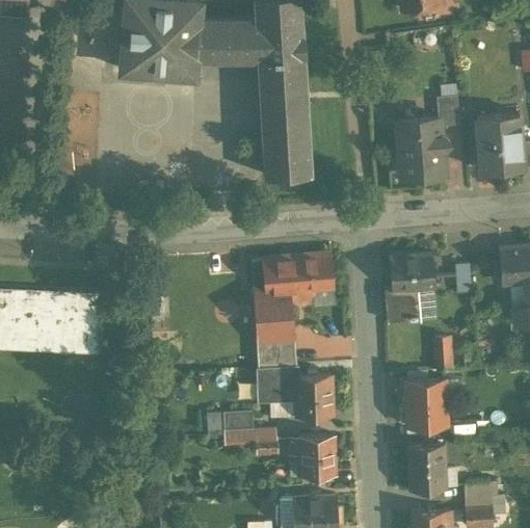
[(0,0),(0,6),(27,9),(27,0),(0,0)]
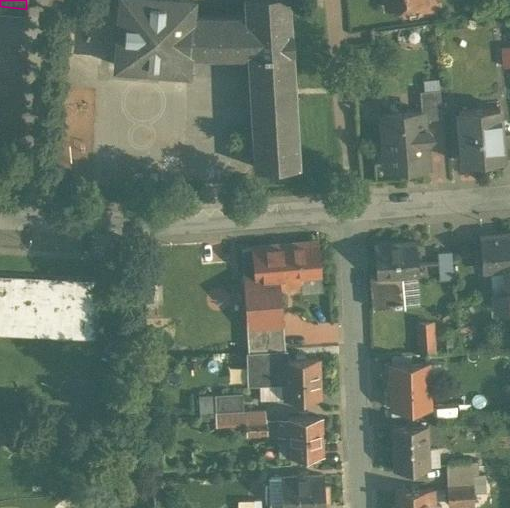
[(246,0),(248,19),(230,20),(193,19),(194,2),(172,0),(121,0),(117,68),(189,74),(190,56),(219,57),(237,56),(250,56),(257,168),(255,169),(255,170),(301,167),(301,166),(299,166),(292,52),(295,52),(294,33),(291,33),(288,0),(246,0)]
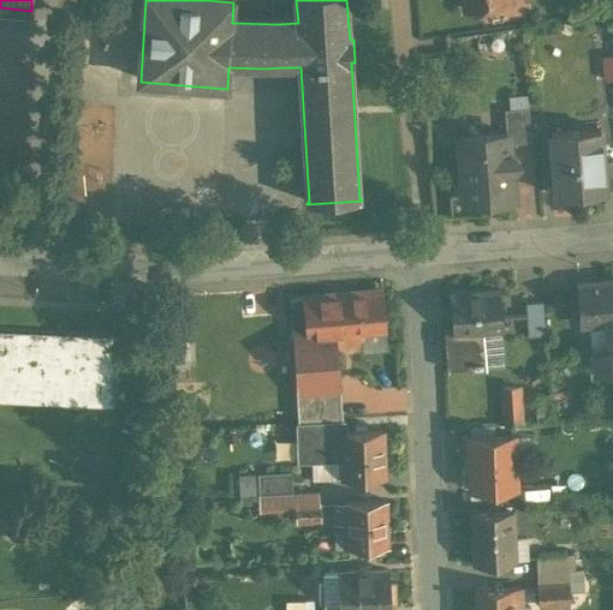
[(465,0),(468,13),(512,6),(511,0),(465,0)]
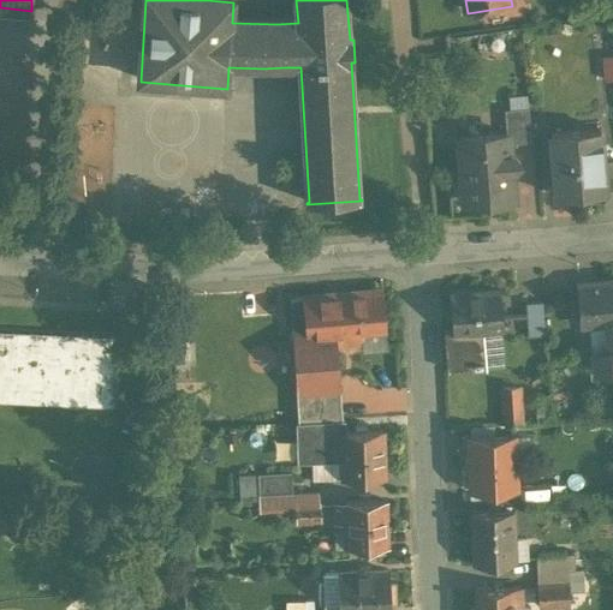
[(530,111),(506,113),(507,137),(510,137),(511,147),(534,145),(530,111)]
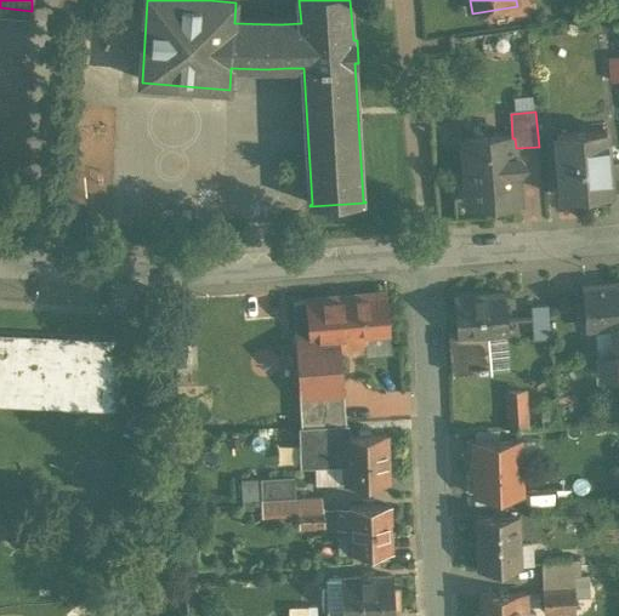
[(607,133),(557,137),(563,201),(613,198),(611,169),(607,133)]
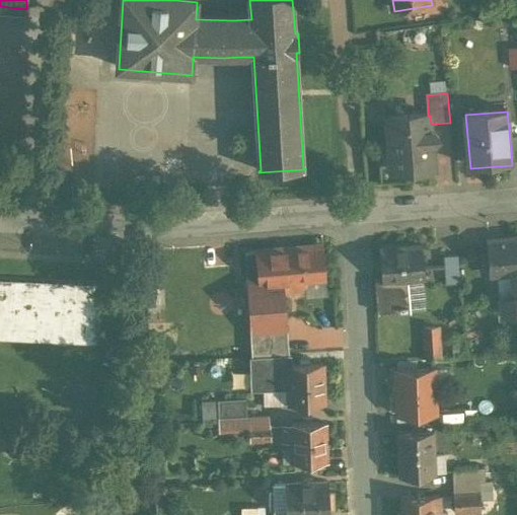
[(428,116),(388,119),(391,160),(393,160),(398,159),(402,162),(402,170),(402,172),(434,169),(432,145),(436,144),(440,138),(435,132),(431,132),(431,124),(430,116),(428,116)]
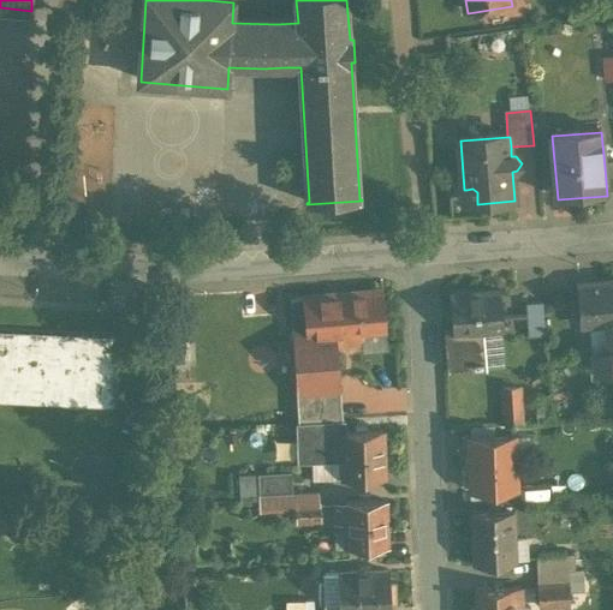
[(612,282),(596,285),(596,287),(581,288),(581,285),(577,285),(581,328),(609,326),(609,334),(606,334),(609,374),(612,372),(612,282)]
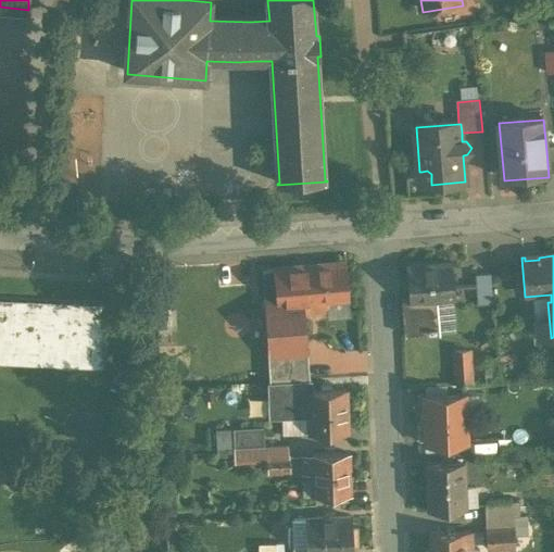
[(347,265),(264,272),(269,359),(307,356),(305,314),(329,313),(328,303),(349,302),(347,265)]
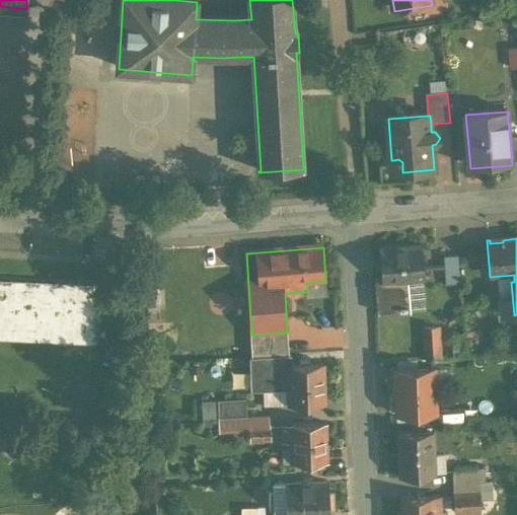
[(421,247),(381,249),(383,282),(376,282),(377,314),(404,313),(403,281),(422,281),(421,247)]
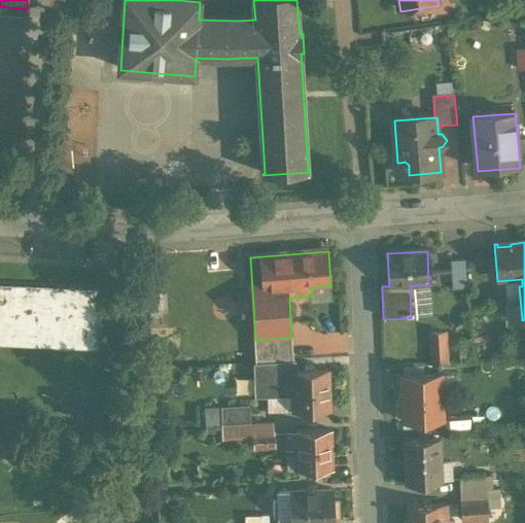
[(466,260),(451,262),(453,290),(468,289),(466,260)]
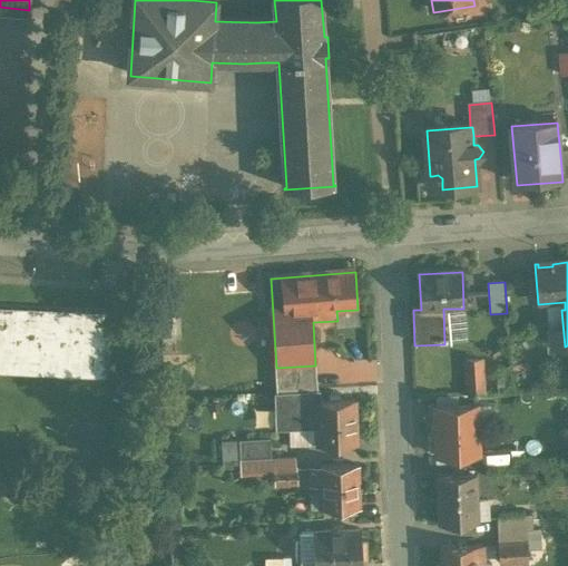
[(108,314),(0,311),(0,376),(106,379),(108,314)]
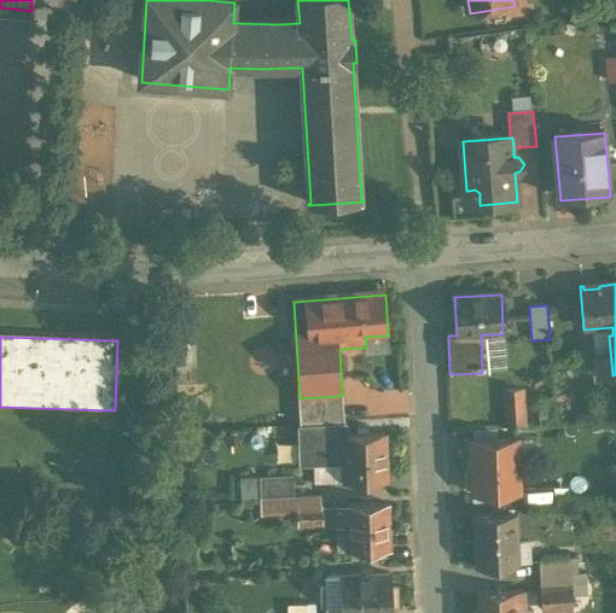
[(181,346),(181,377),(201,377),(202,346),(181,346)]
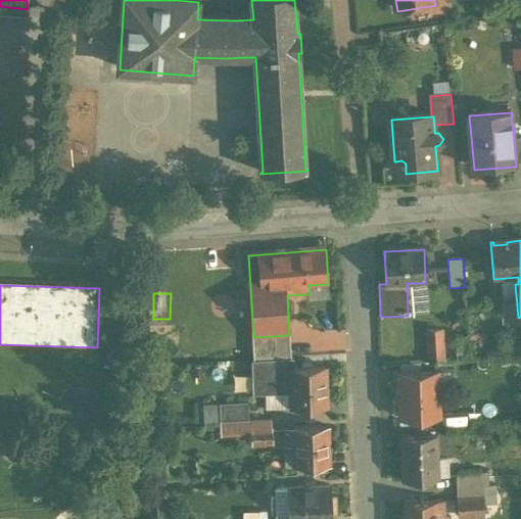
[(444,332),(430,332),(429,352),(444,352),(444,332)]
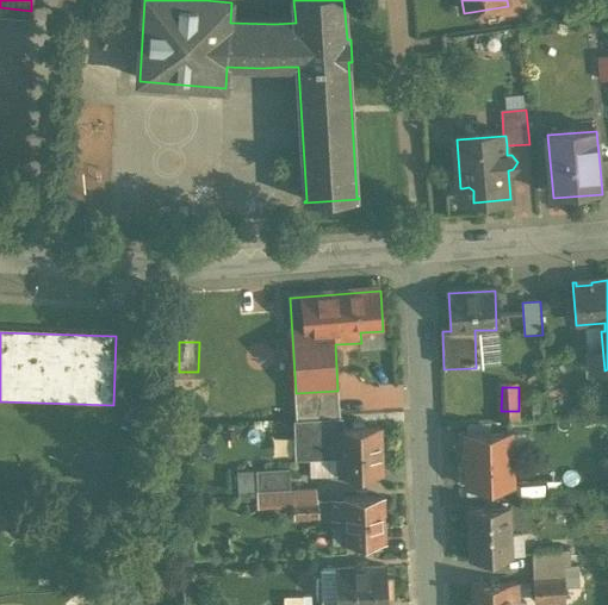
[(337,391),(296,393),(298,423),(340,420),(337,391)]
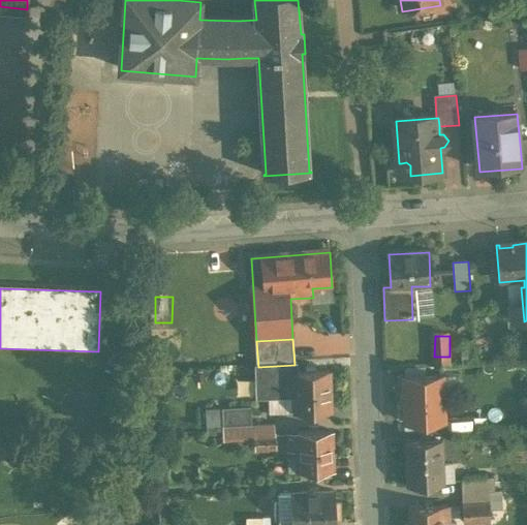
[(332,373),(299,374),(299,365),(295,365),(258,367),(259,399),(286,399),(286,394),(295,394),(296,414),(333,413),(332,373)]
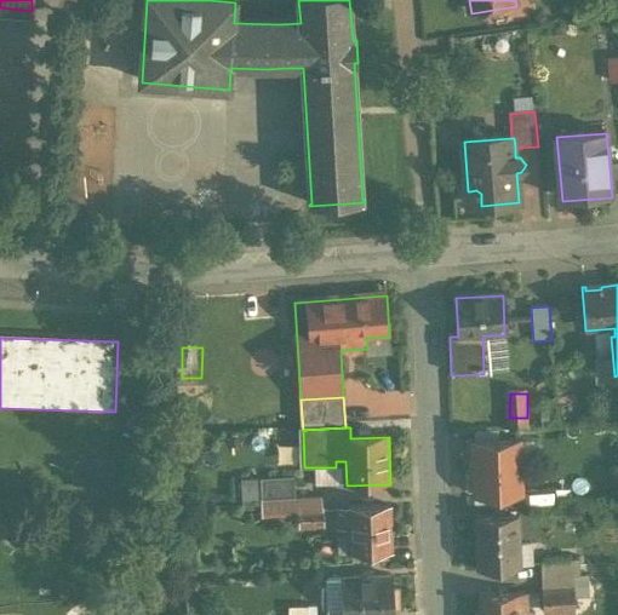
[(519,441),(474,443),(478,498),(522,494),(519,441)]
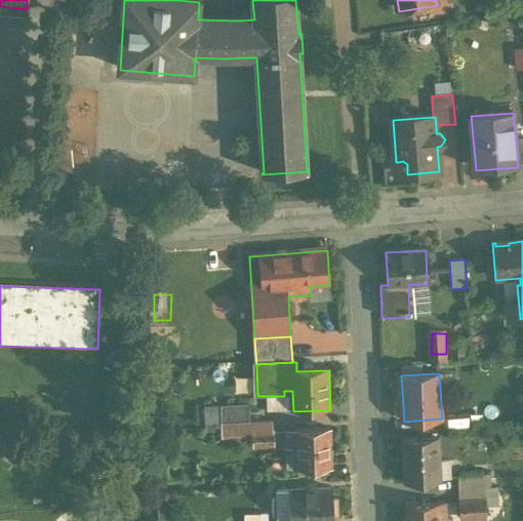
[(250,406),(222,408),(223,426),(251,424),(250,406)]
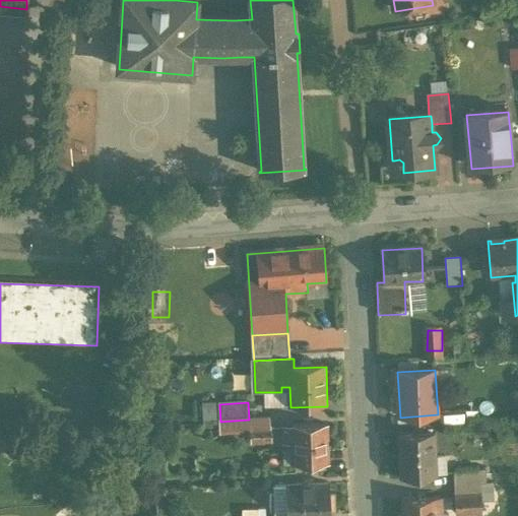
[(216,405),(196,406),(197,421),(217,420),(216,405)]
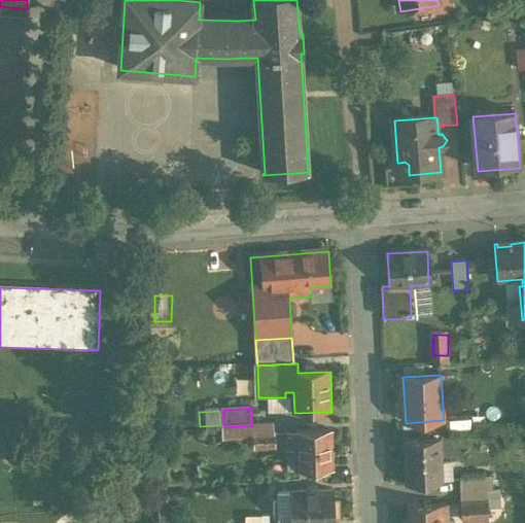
[(331,431),(296,431),(296,434),(288,434),(288,452),(298,452),(298,472),(333,471),(331,431)]
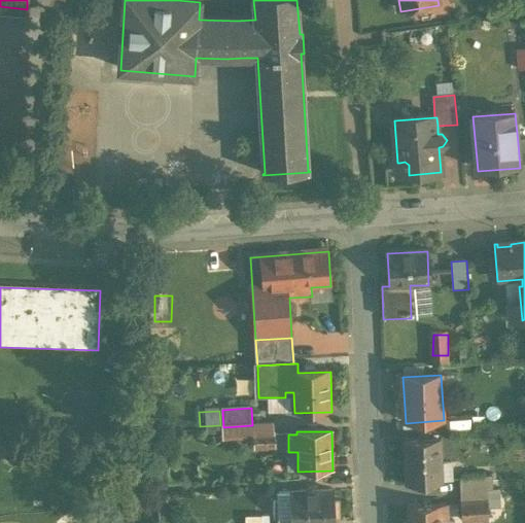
[(275,436),(255,436),(255,450),(275,450),(275,436)]
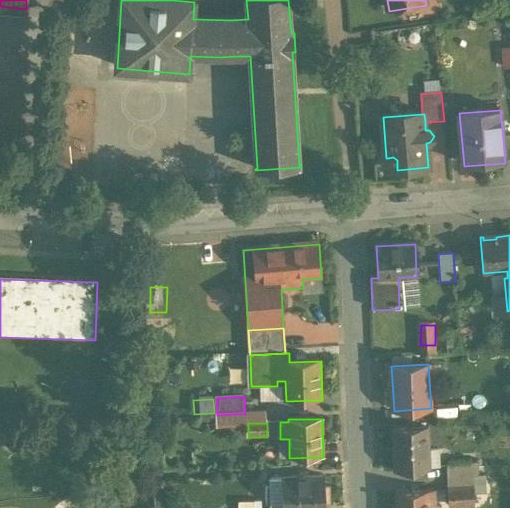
[(428,429),(395,430),(396,472),(430,471),(428,429)]
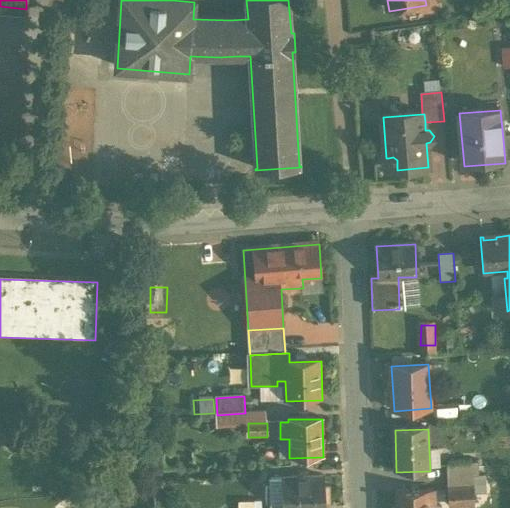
[(479,463),(447,465),(448,478),(474,477),(480,477),(479,463)]
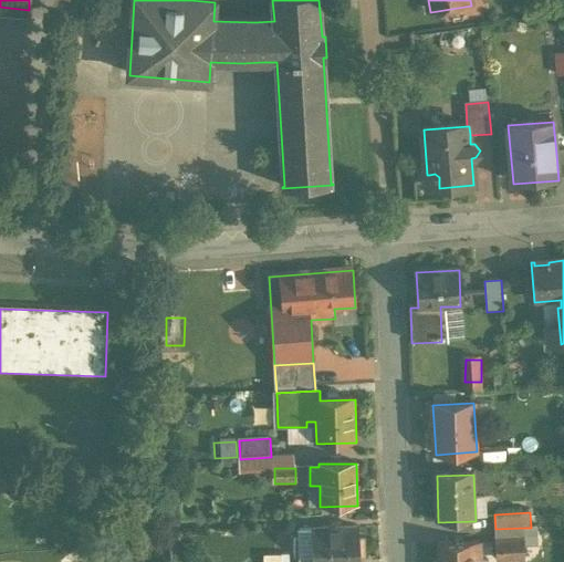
[(524,528),(495,529),(495,541),(524,540),(524,528)]
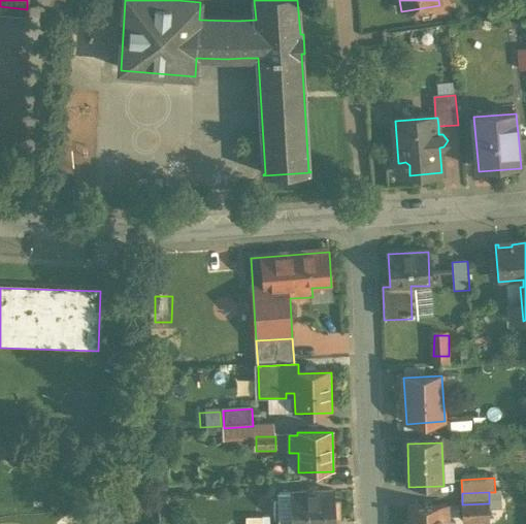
[(334,494),(291,495),(291,523),(335,523),(334,494)]
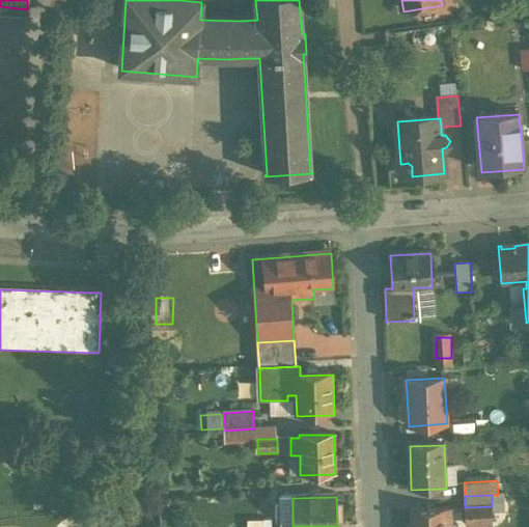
[(492,506),(465,507),(466,526),(493,525),(492,506)]
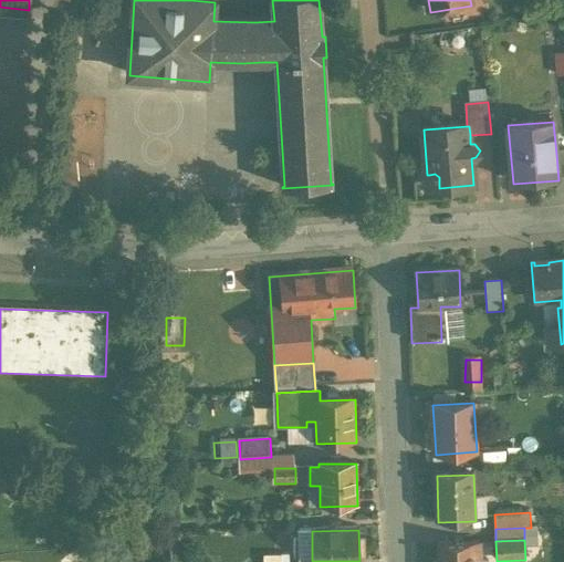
[(481,543),(439,545),(439,561),(482,561),(481,543)]
